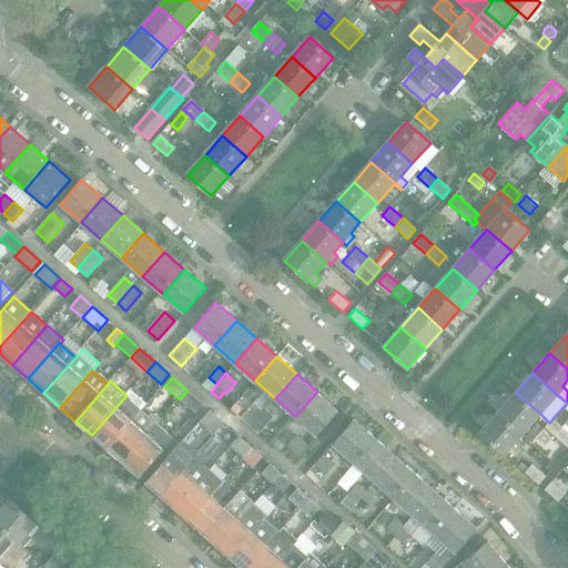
[(131,391),(127,395),(92,435),(108,449),(141,411),(146,404),(131,391)]
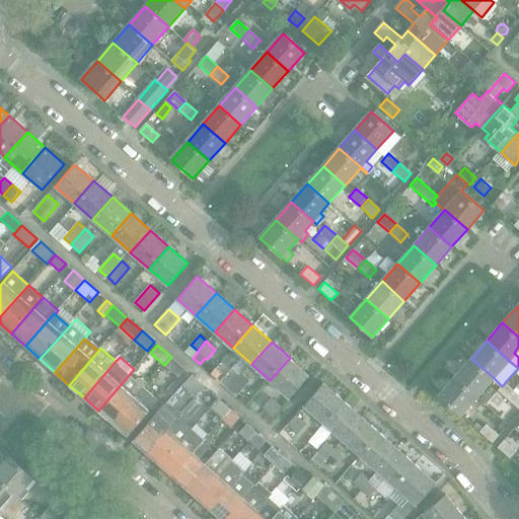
[(178,378),(186,370),(171,357),(164,365),(178,378)]
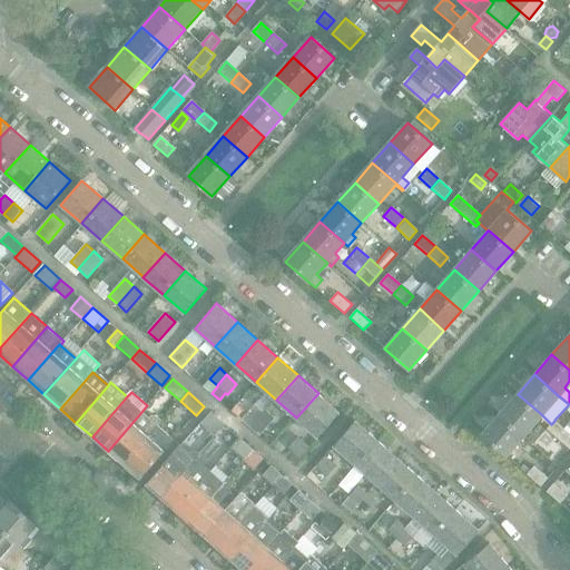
[(317,436),(338,412),(318,393),(296,418),(317,436)]
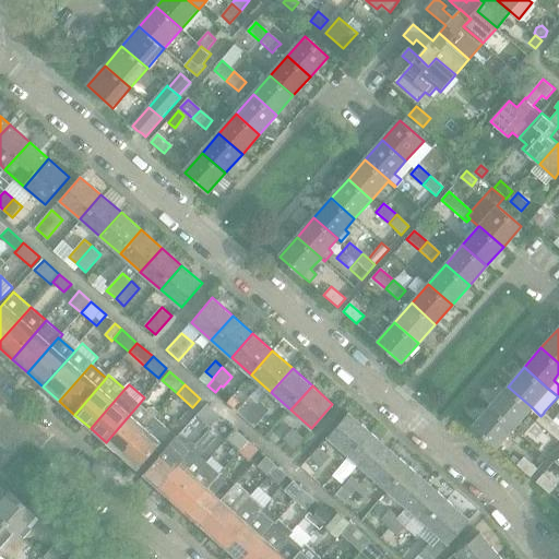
[(508,387),(490,406),(514,426),(531,406),(508,387)]
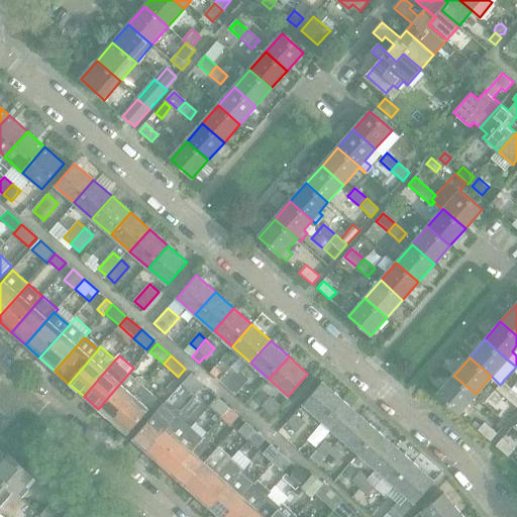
[(232,365),(218,381),(227,389),(242,373),(232,365)]
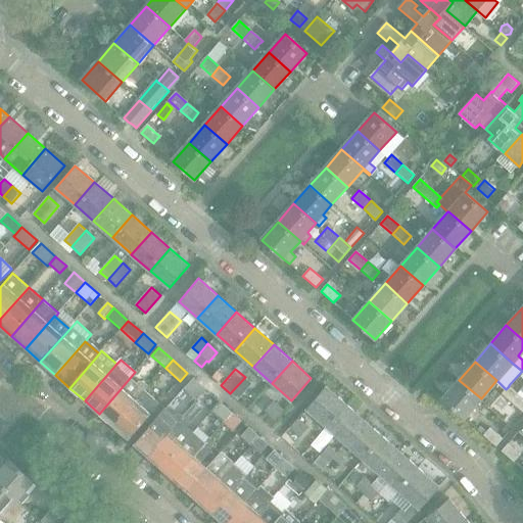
[(238,399),(252,383),(245,377),(230,393),(238,399)]
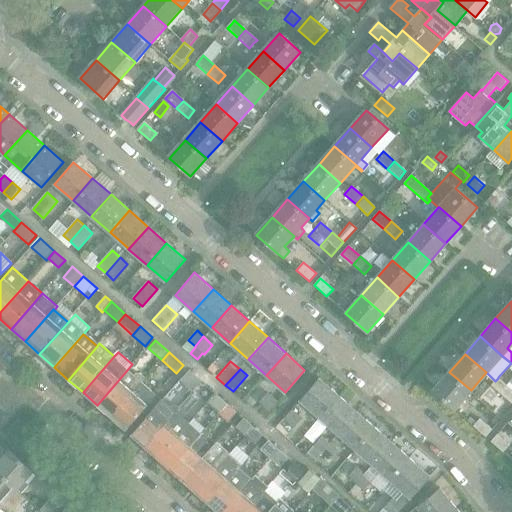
[(97,405),(111,417),(142,383),(146,378),(139,373),(136,373),(134,376),(127,370),(97,405)]
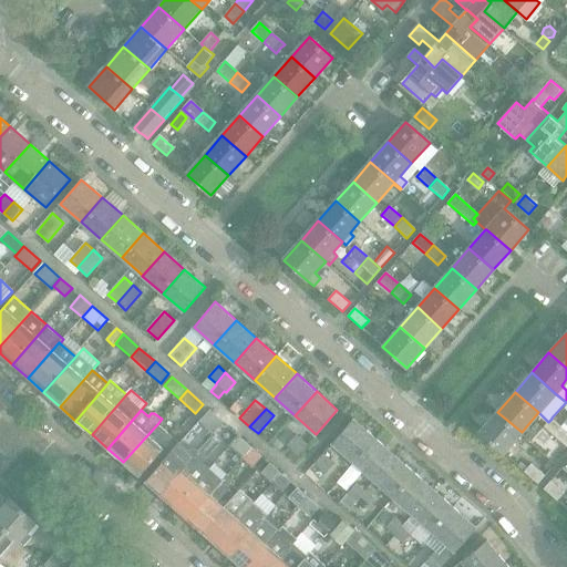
[(212,434),(223,421),(209,410),(198,423),(212,434)]
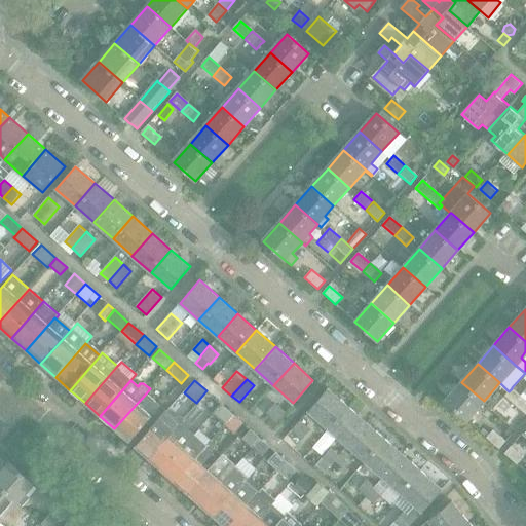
[(445,401),(467,419),(484,401),(461,382),(445,401)]
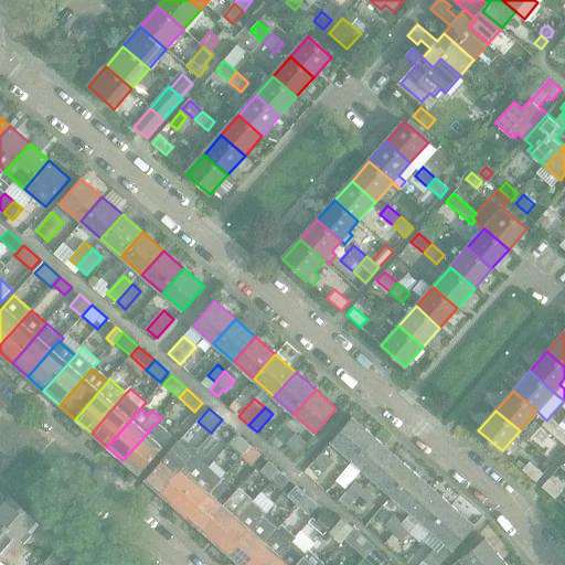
[(353,416),(332,440),(352,458),(373,435),(353,416)]
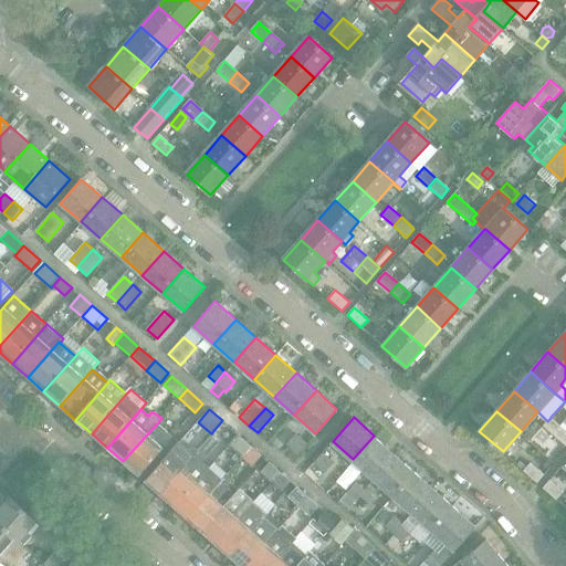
[(547,421),(543,426),(556,437),(563,429),(563,428),(551,417),(551,418),(547,421)]
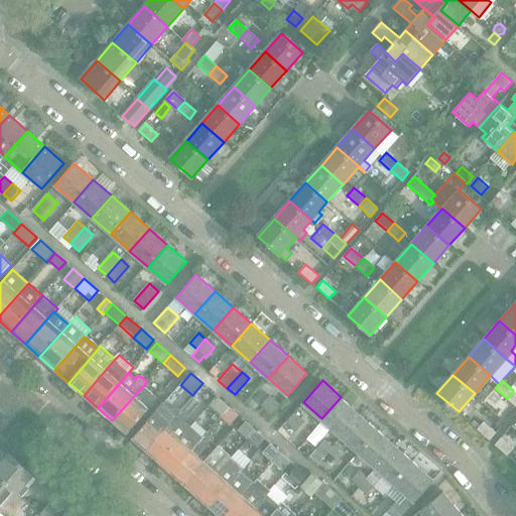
[(126,433),(157,399),(143,386),(112,420),(126,433)]
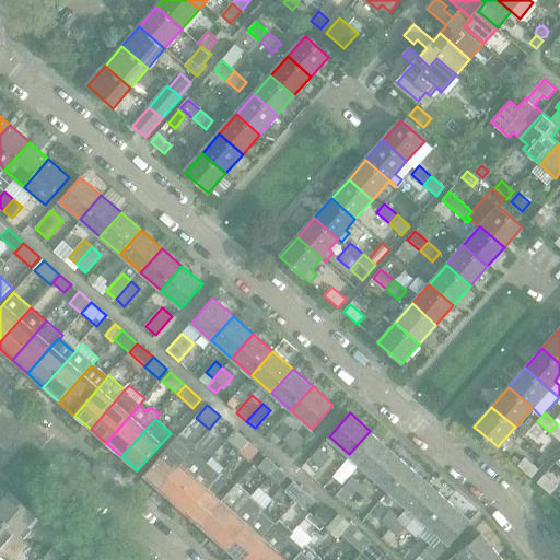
[(557,424),(550,432),(559,441),(559,426),(557,423),(557,424)]
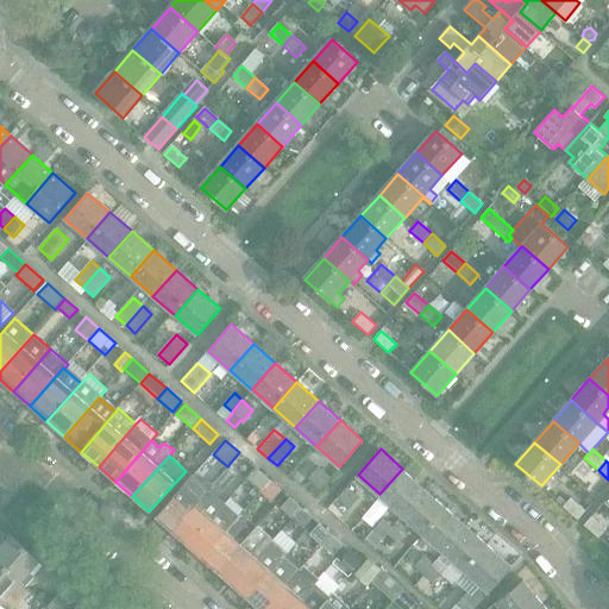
[(320,489),(331,477),(319,466),(308,478),(320,489)]
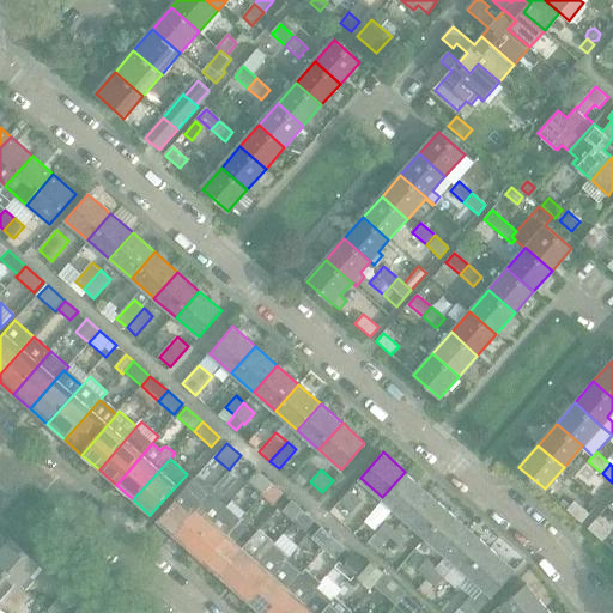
[(262,495),(272,484),(256,471),(247,481),(262,495)]
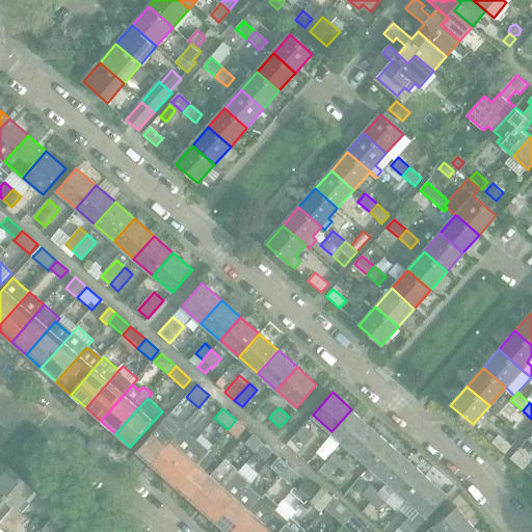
[(331,431),(350,448),(370,426),(351,409),(331,431)]
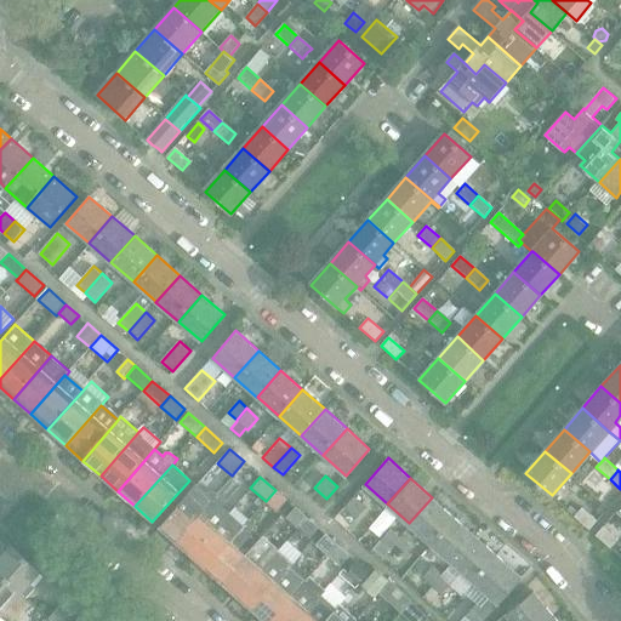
[(197,484),(159,528),(175,541),(217,494),(215,490),(210,491),(208,494),(197,484)]
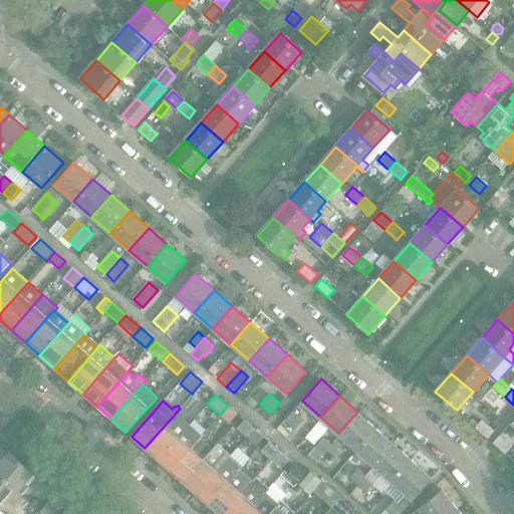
[(228,406),(220,415),(229,424),(237,415),(228,406)]
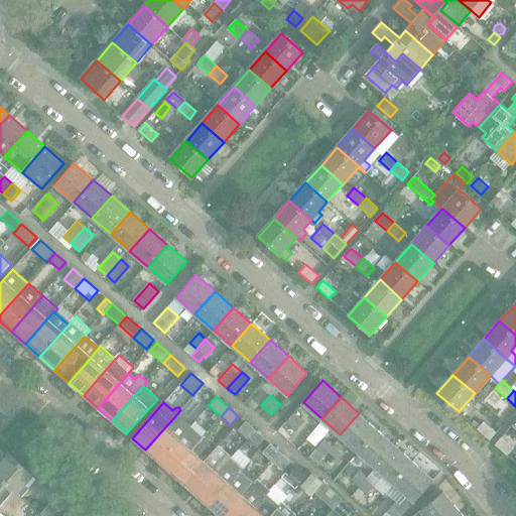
[(184,420),(188,416),(180,410),(145,449),(158,462),(190,425),(184,420)]
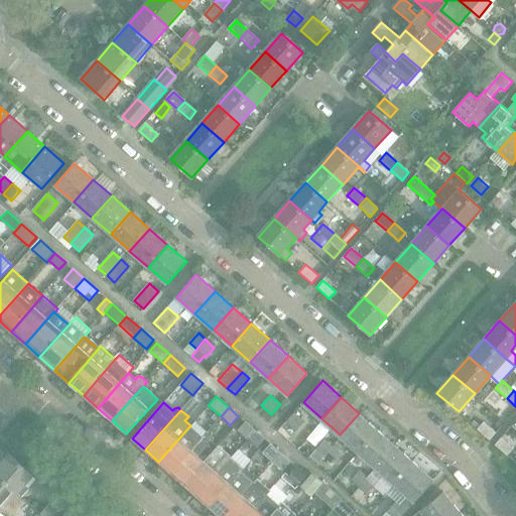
[(304,422),(293,413),(282,426),(292,435),(304,422)]
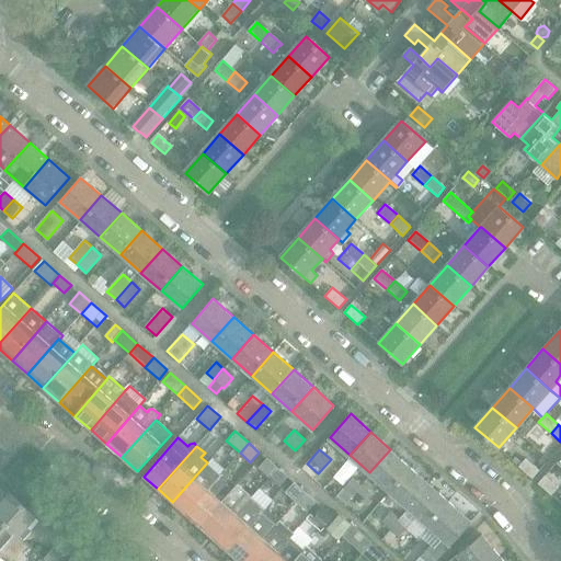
[(369,472),(390,490),(411,467),(390,449),(369,472)]
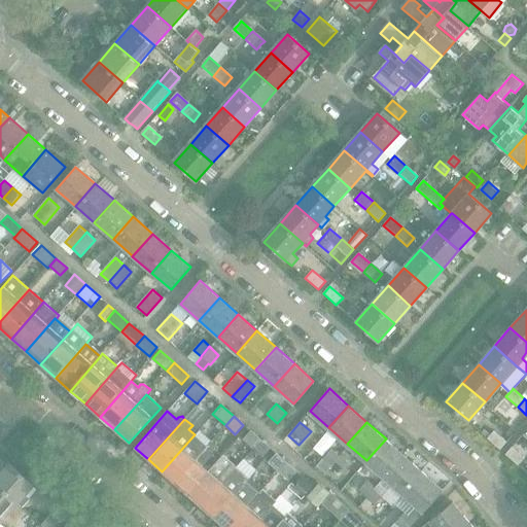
[(500,449),(507,441),(494,429),(488,437),(500,449)]
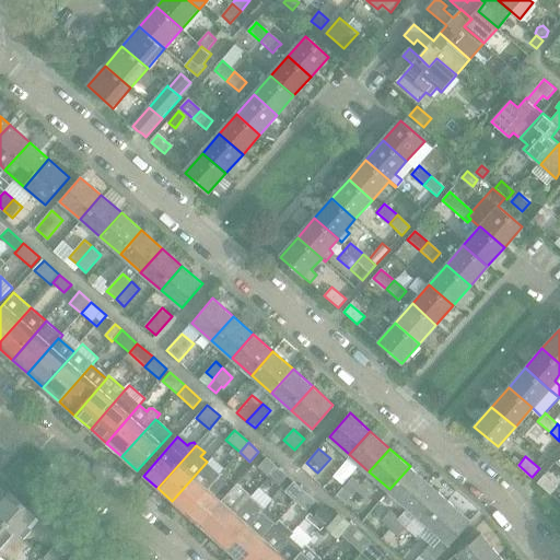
[(266,457),(257,467),(268,477),(277,467),(266,457)]
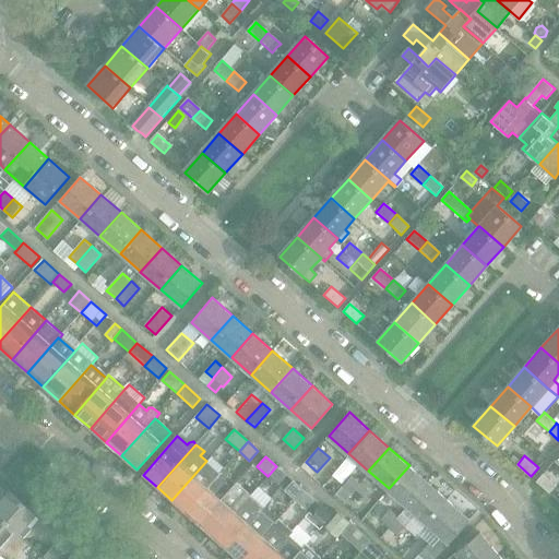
[(171,500),(186,512),(221,473),(219,473),(206,461),(171,500)]
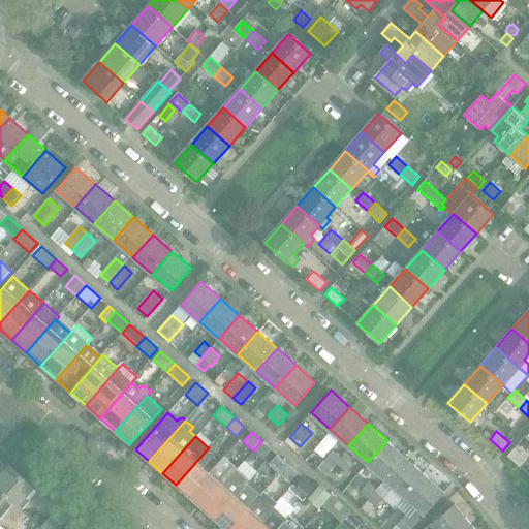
[(368,462),(386,479),(406,457),(387,440),(368,462)]
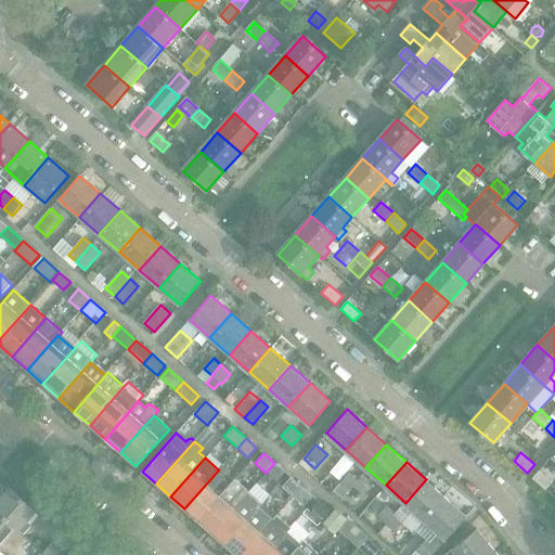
[(276,481),(285,472),(274,463),(266,473),(276,481)]
